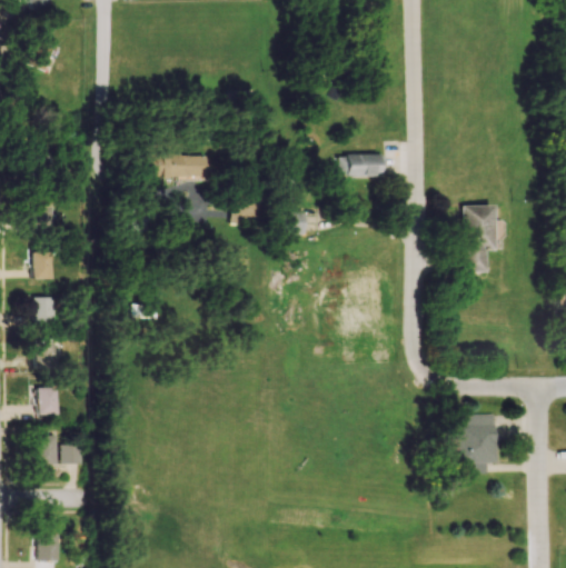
[(51,0),(29,0),(37,10),(51,0)]
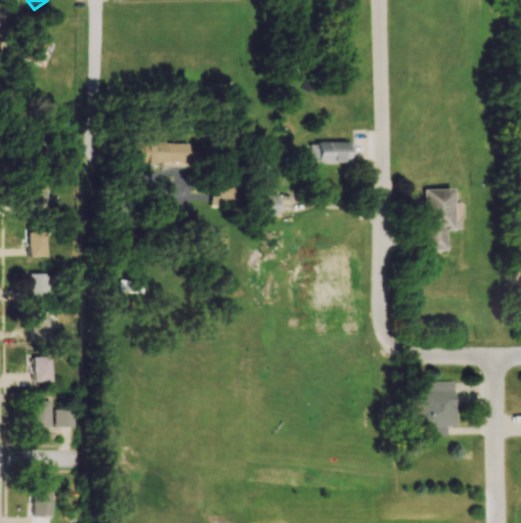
[(189,144),(134,142),(133,164),(188,165),(189,144)]
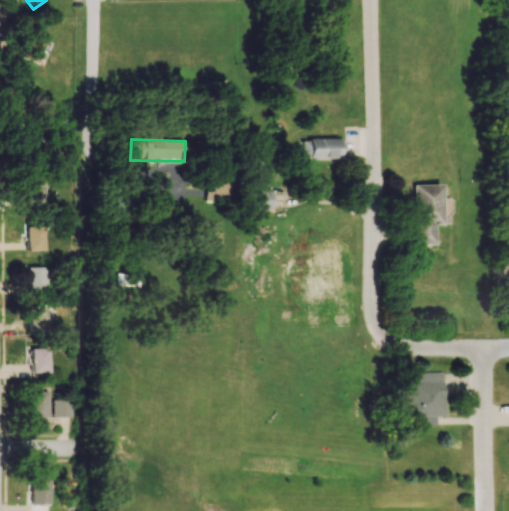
[(344,159),(344,139),(304,140),(304,159),(344,159)]
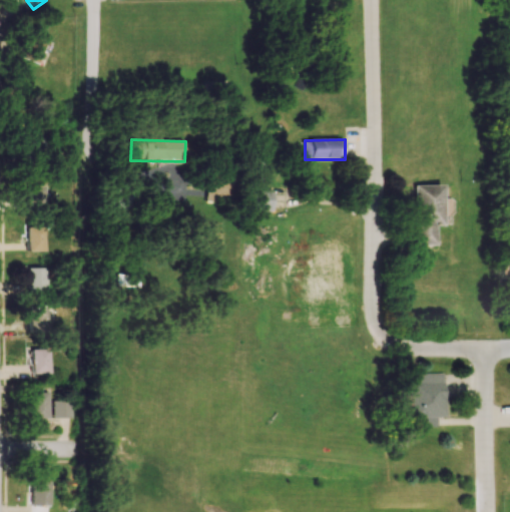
[(274,211),(275,191),(265,190),(266,150),(255,150),(252,211),(274,211)]
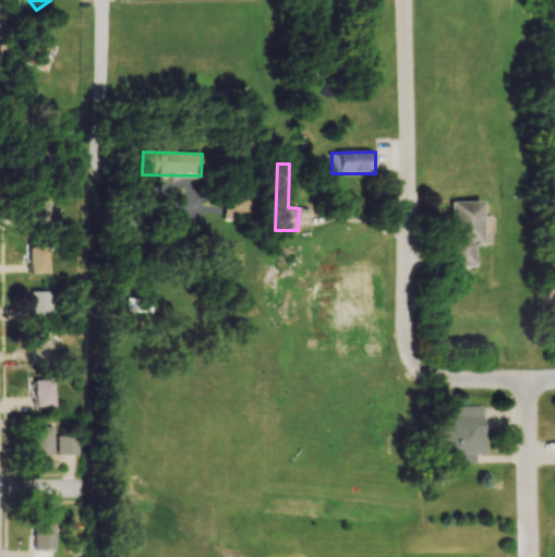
[(252,220),(251,198),(226,200),(227,221),(252,220)]
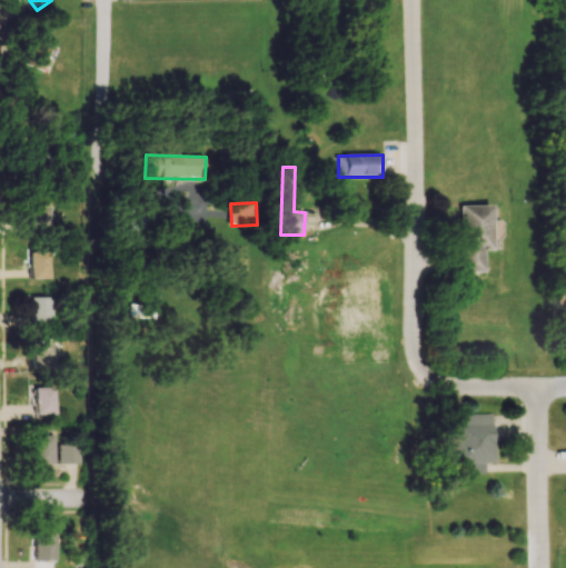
[(460,207),(462,273),(484,272),(483,251),(492,250),(492,206),(460,207)]
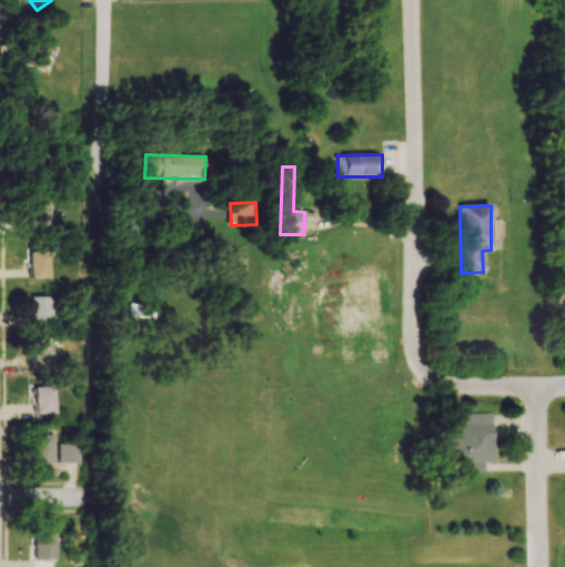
[(54,208),(34,206),(33,230),(53,230),(54,208)]
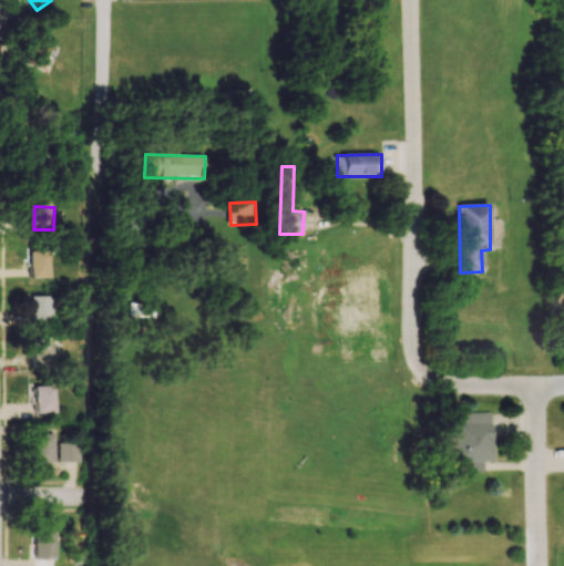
[(33,247),(33,279),(54,278),(53,247),(33,247)]
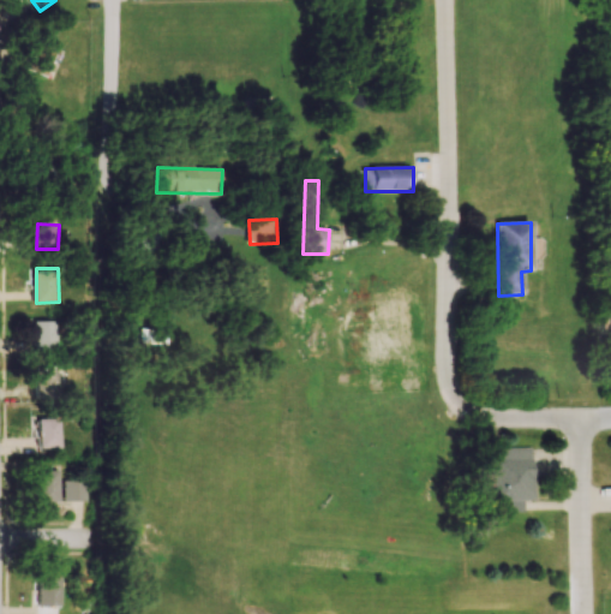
[(59,322),(37,321),(36,350),(59,350),(59,322)]
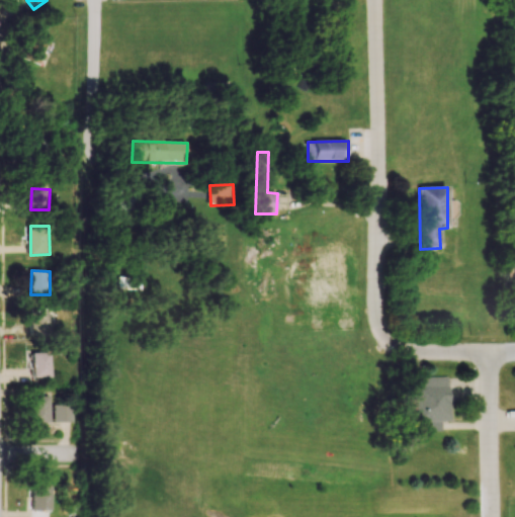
[(32,311),(32,336),(52,335),(51,311),(32,311)]
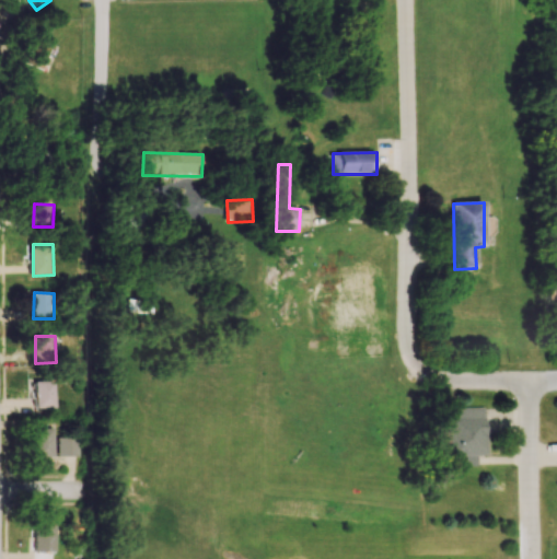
[(57,408),(56,382),(36,382),(37,408),(57,408)]
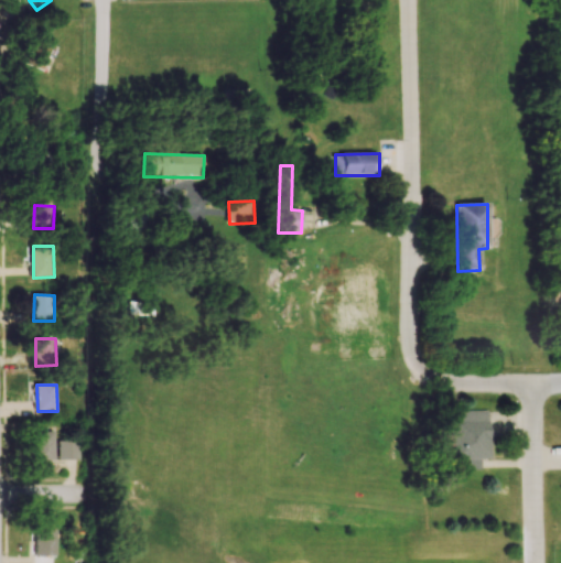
[(489,411),(463,411),(463,422),(452,422),(453,435),(445,435),(445,447),(454,447),(454,461),(471,459),(471,469),(483,469),(482,459),(491,458),(489,411)]
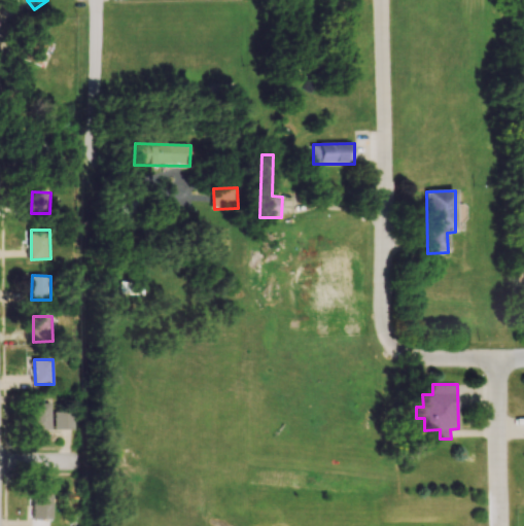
[(51,402),(33,404),(33,430),(51,429),(51,402)]
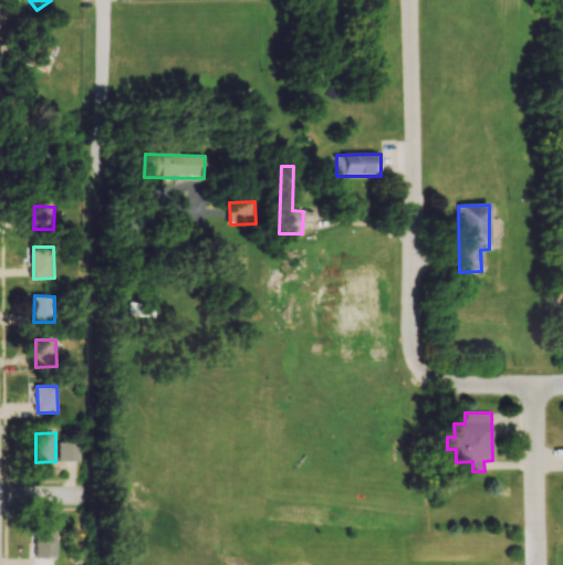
[(61,461),(82,462),(83,443),(62,442),(61,461)]
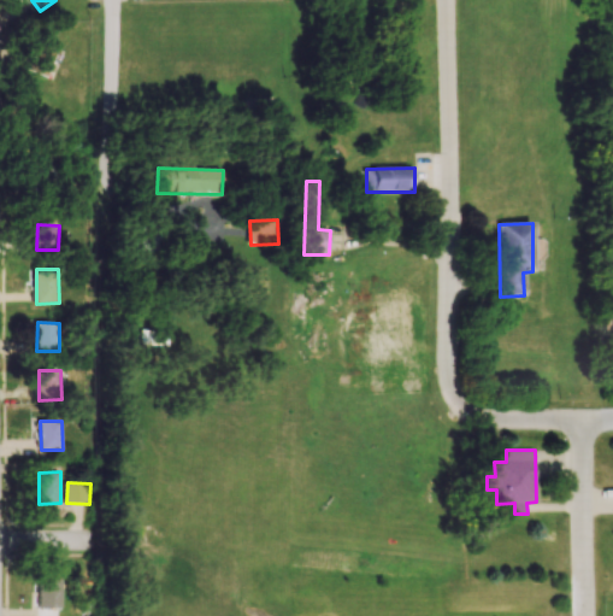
[(60,580),(39,581),(40,608),(62,608),(60,580)]
